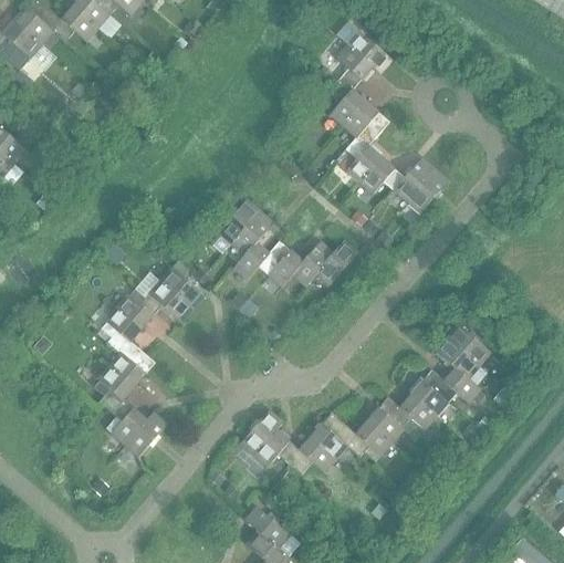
[(61,20),(61,19),(39,0),(34,0),(16,22),(42,44),(53,31),(53,30),(61,20)]
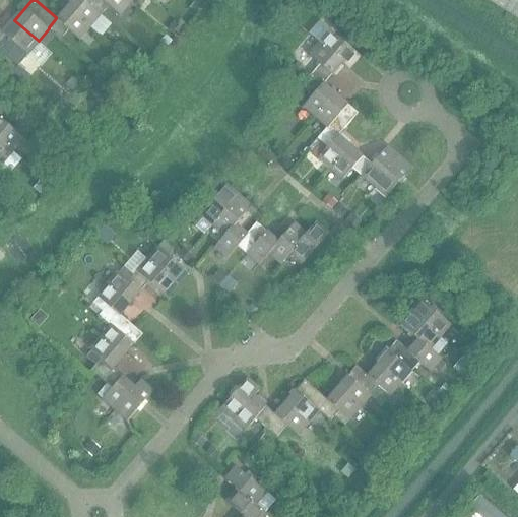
[(71,0),(67,5),(90,25),(101,13),(89,3),(91,0),(71,0)]
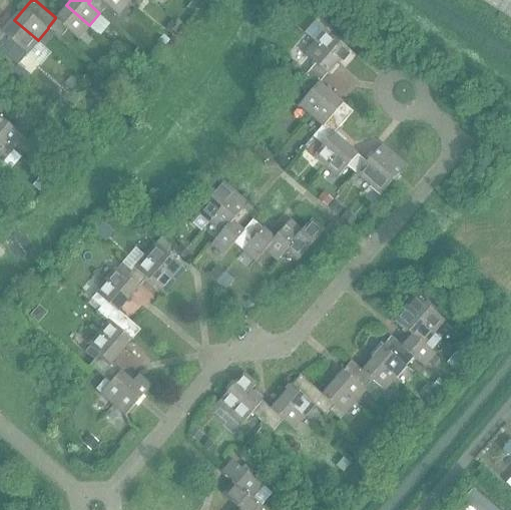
[(118,13),(129,0),(90,0),(88,3),(99,13),(107,4),(118,13)]
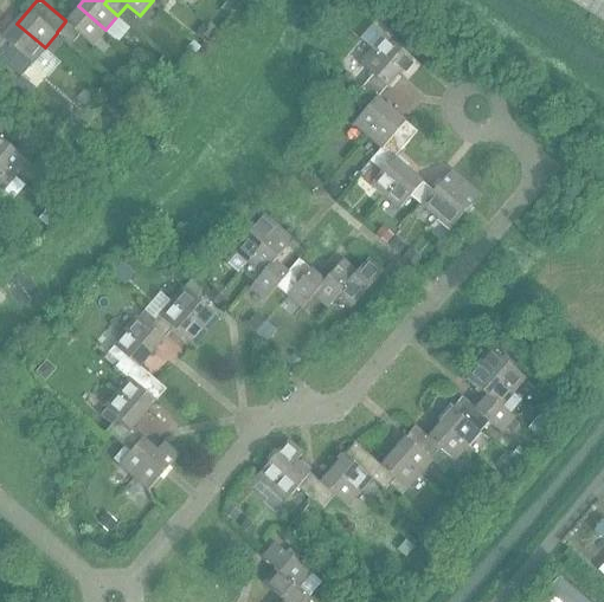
[(92,44),(105,30),(78,6),(65,20),(65,21),(57,32),(57,33),(70,45),(79,33),(92,44)]
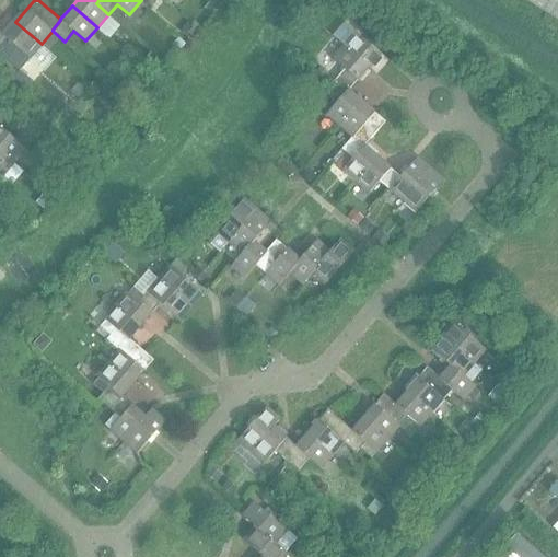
[(184,27),(196,36),(202,27),(190,19),(184,27)]
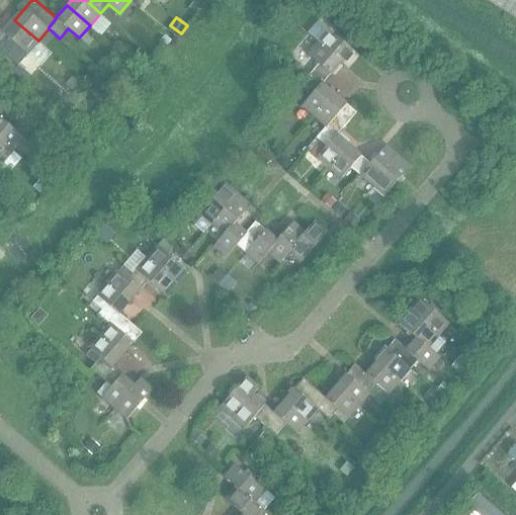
[(27,53),(38,40),(14,20),(5,31),(4,32),(5,33),(0,37),(0,48),(7,54),(16,44),(27,53)]
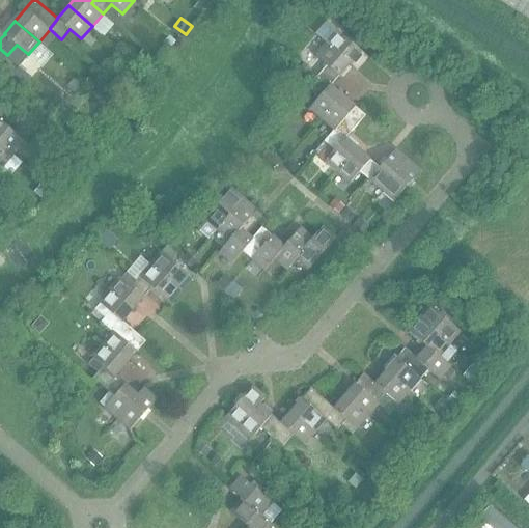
[(350,61),(350,62),(356,67),(367,55),(336,28),(326,40),(350,61)]
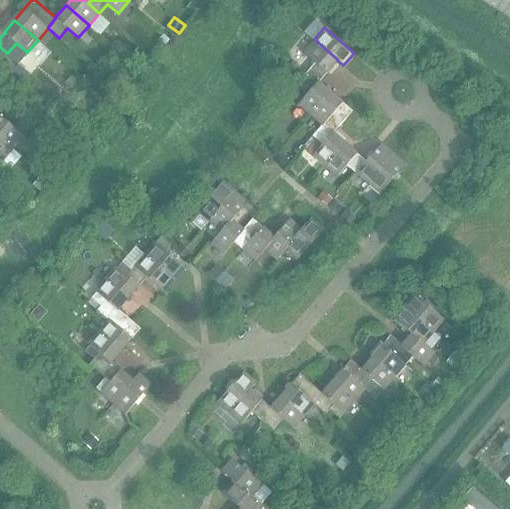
[(319,80),(337,60),(337,59),(314,39),(303,52),(314,61),(306,70),(318,80),(319,80)]
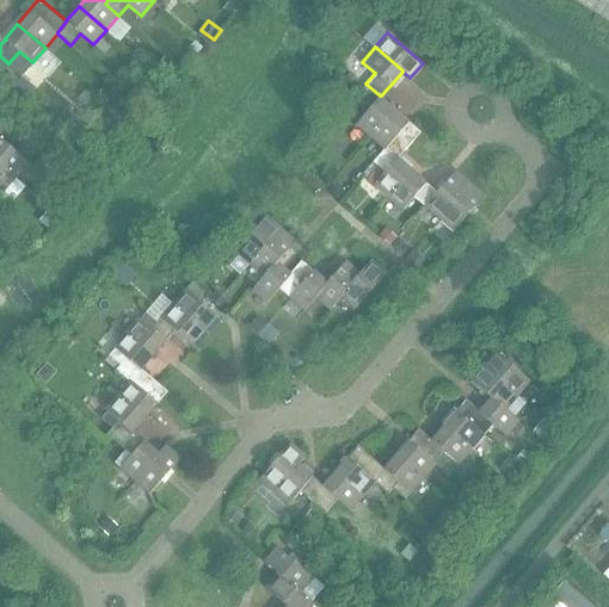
[(394,107),(381,95),(380,95),(365,84),(354,97),(368,109),(356,122),(370,135),(394,107)]
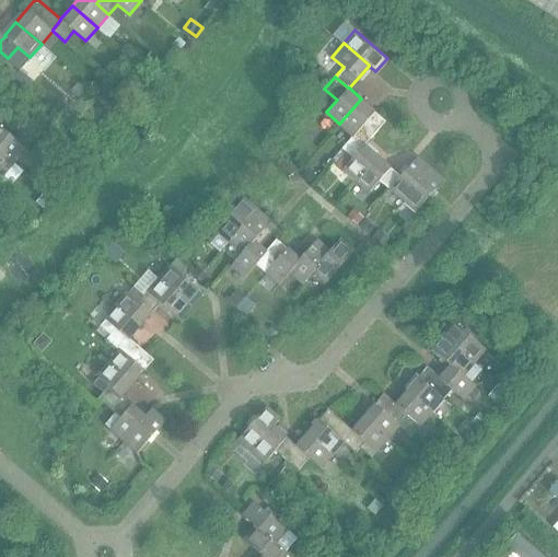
[(363,142),(364,143),(385,119),(361,99),(339,124),(352,134),(352,135),(353,135),(363,142)]
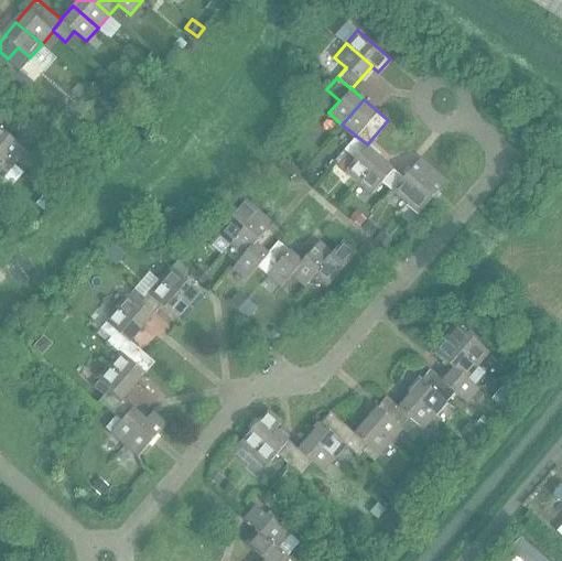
[(0,150),(14,162),(25,148),(0,126),(0,150)]
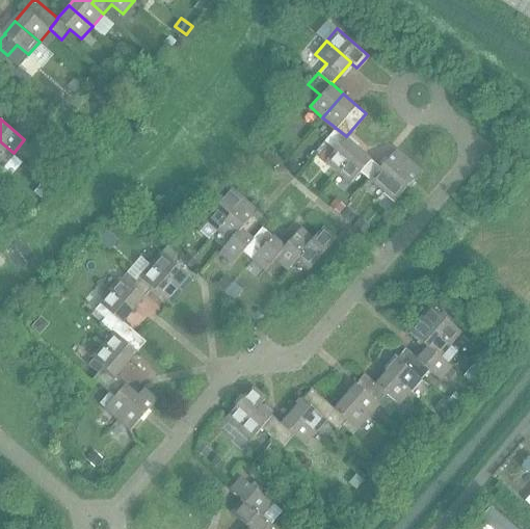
[(359,147),(346,136),(345,135),(336,128),(335,128),(335,127),(324,138),(335,148),(325,159),(338,169),(359,147)]
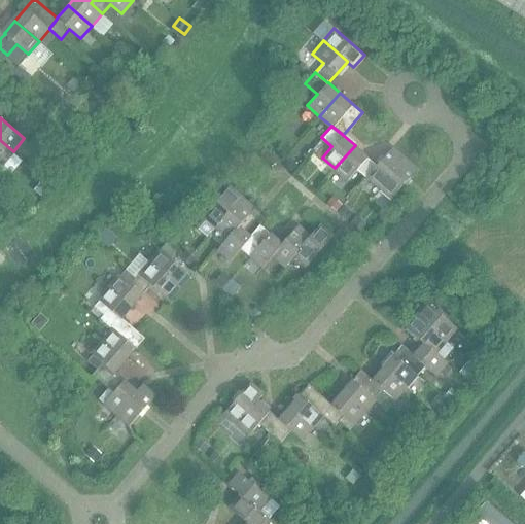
[(0,162),(2,164),(13,151),(0,140),(0,162)]
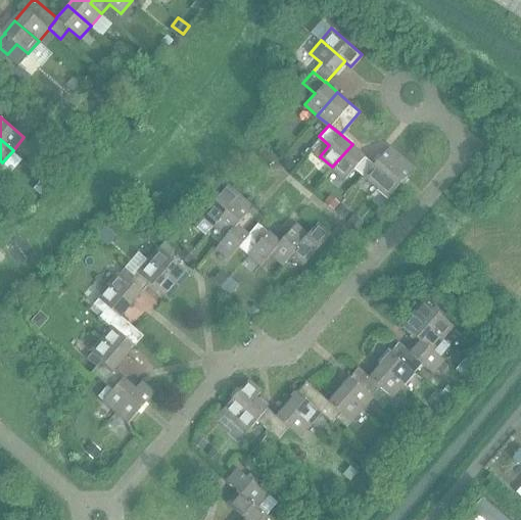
[(364,175),(374,162),(352,144),(332,167),(345,178),(354,167),(364,175)]
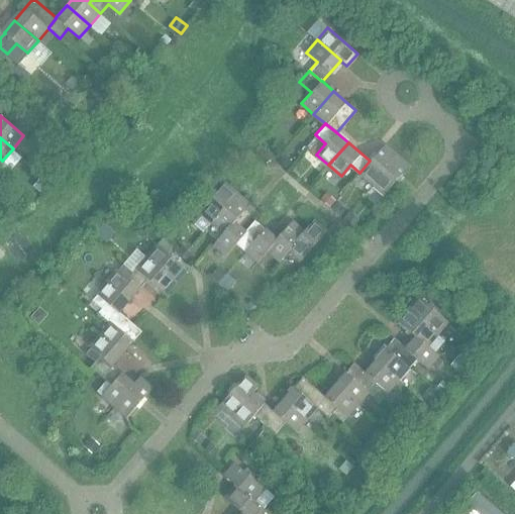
[(372,183),(398,152),(385,142),(370,161),(359,173),(372,183)]
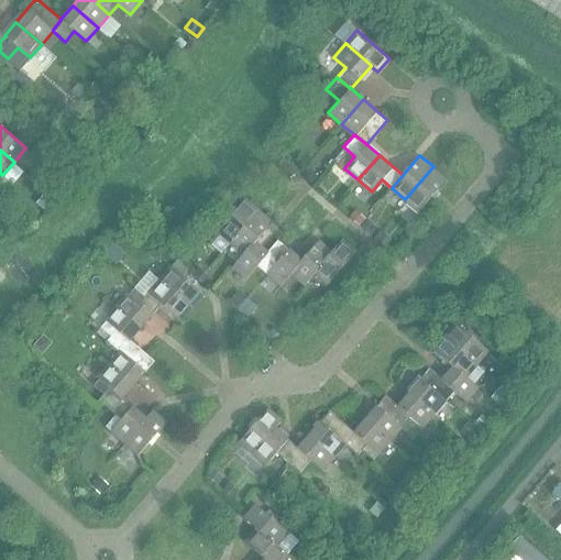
[(433,166),(405,199),(418,211),(447,178),(433,166)]
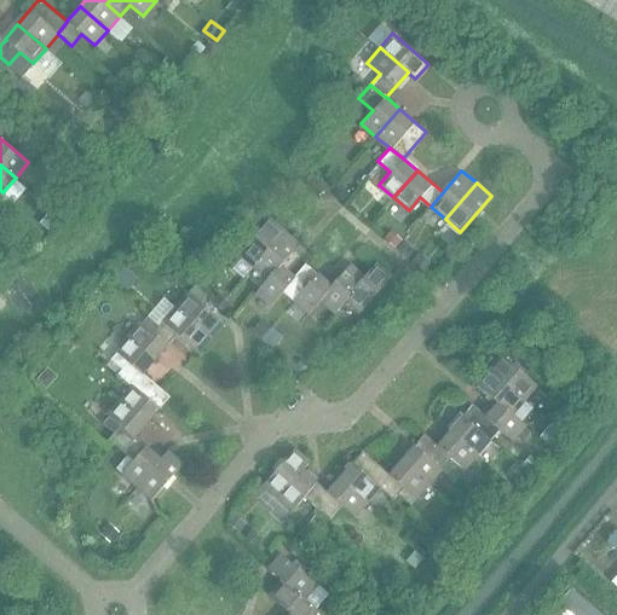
[(253,266),(284,228),(270,216),(238,253),(253,266)]
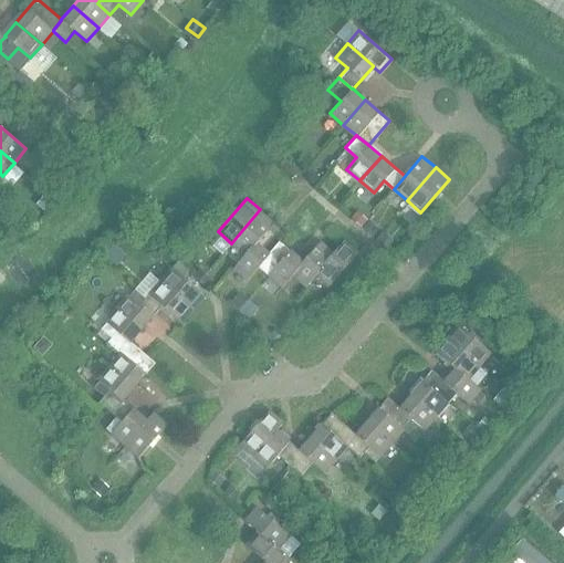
[(257,241),(274,221),(260,209),(231,243),(244,254),(257,241)]
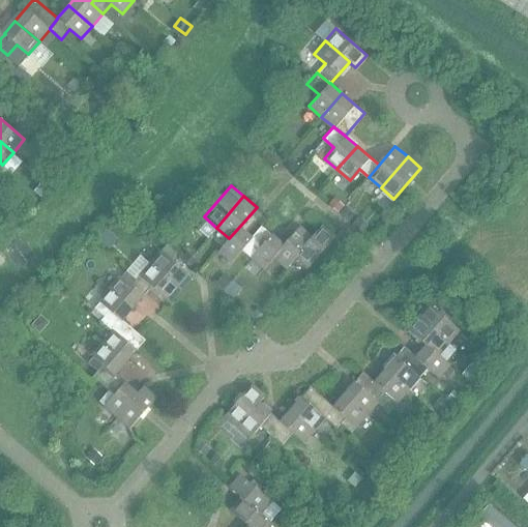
[(285,243),(262,224),(252,236),(253,236),(253,237),(262,244),(252,257),(264,268),(274,257),(273,256),(285,243)]
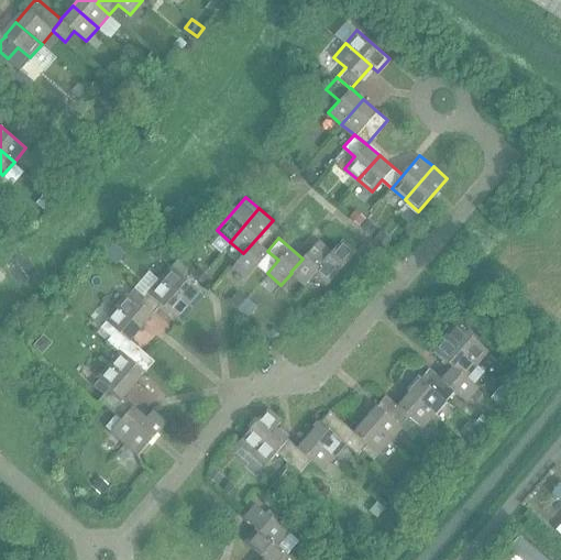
[(315,271),(316,272),(329,283),(356,250),(342,238),(332,250),(315,271)]
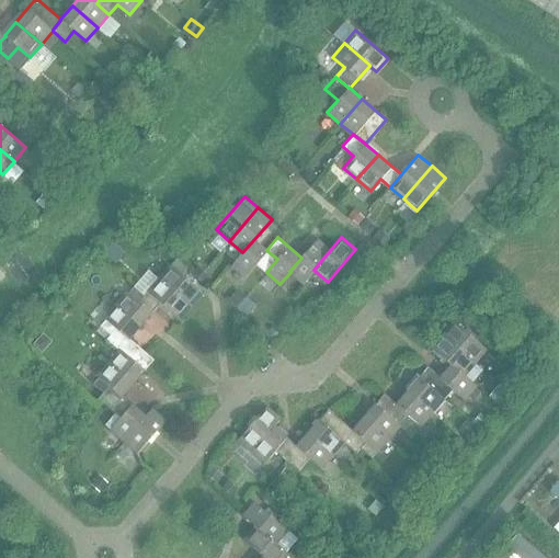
[(331,249),(318,238),(301,258),(289,271),(291,272),(304,283),(315,271),(314,270),(331,249)]
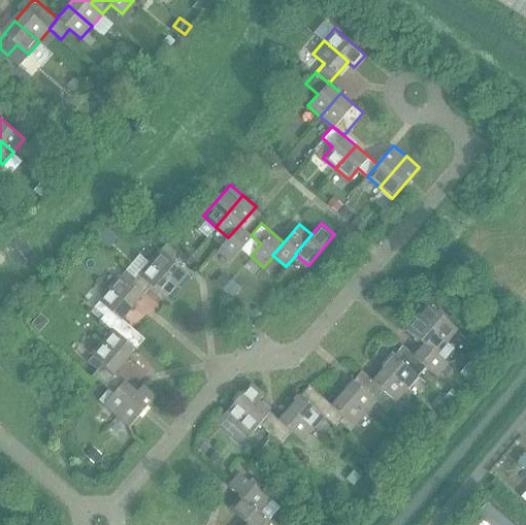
[(251,235),(239,225),(228,237),(219,249),(231,260),(241,249),(251,256),(261,243),(252,236),(252,235),(251,235)]
